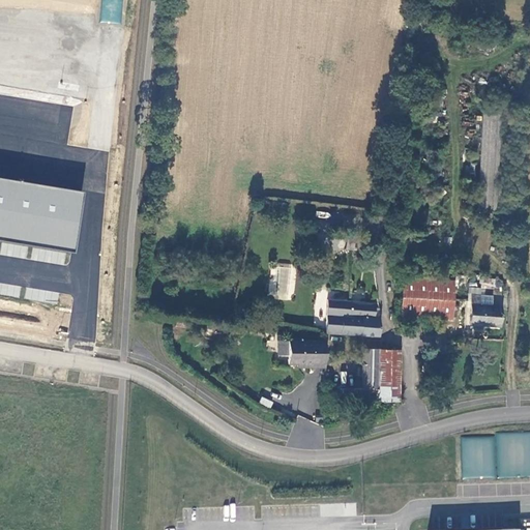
[(100,0),(99,22),(121,24),(122,0),(100,0)]
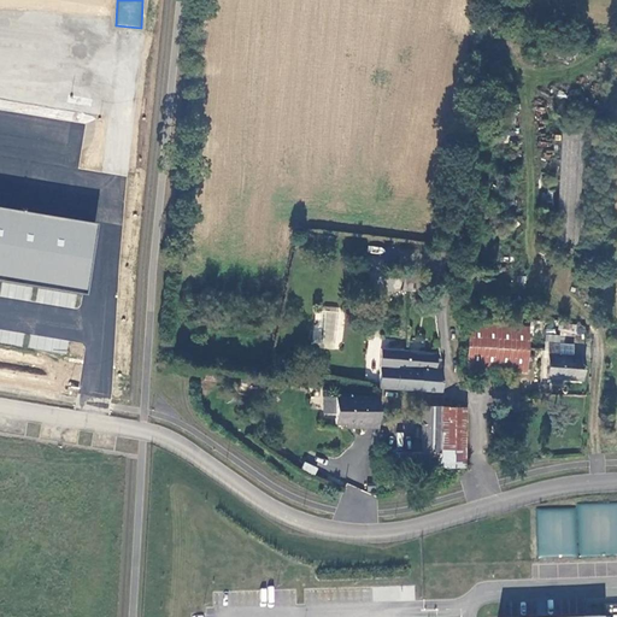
[(99,225),(0,209),(0,276),(88,291),(99,225)]
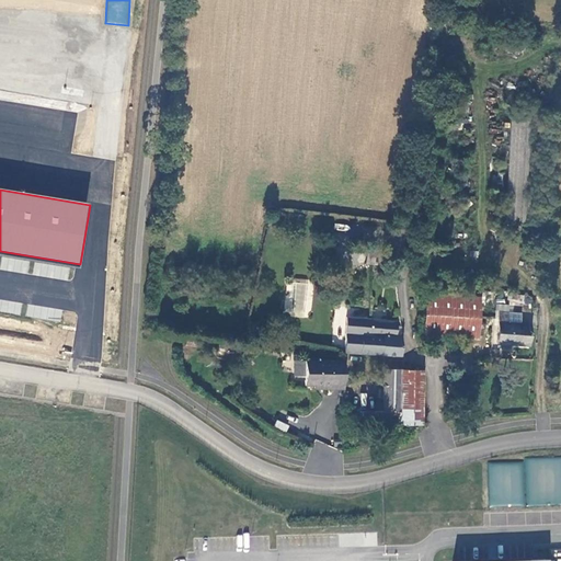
[(434,218),(444,219),(444,212),(441,212),(442,204),(435,203),(434,218)]
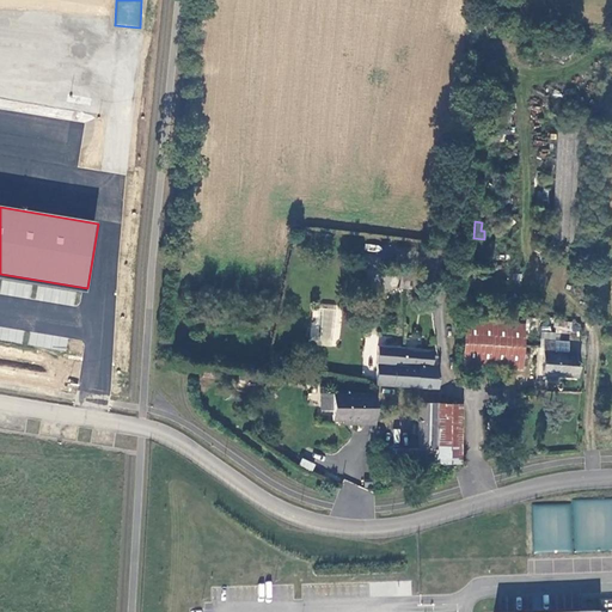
[(525,312),(509,311),(508,322),(525,322),(524,344),(546,346),(546,338),(542,338),(544,316),(525,314),(525,312)]
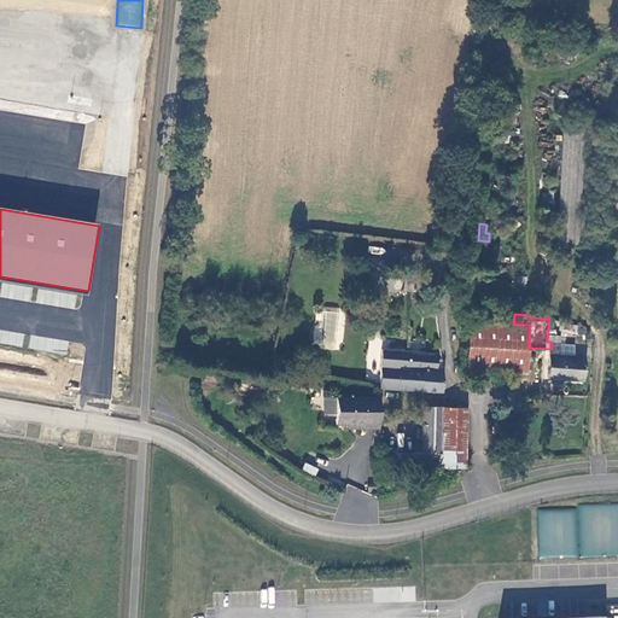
[(471,321),(467,367),(513,369),(528,371),(529,348),(530,325),(513,325),(471,321)]
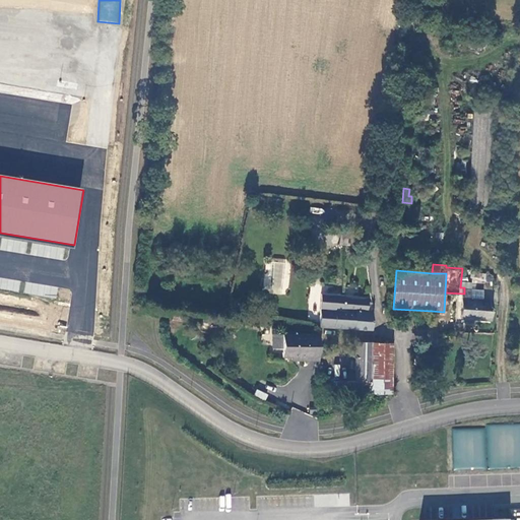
[(464,294),(462,317),(492,319),(493,301),(471,300),(471,288),(464,287),(464,294)]
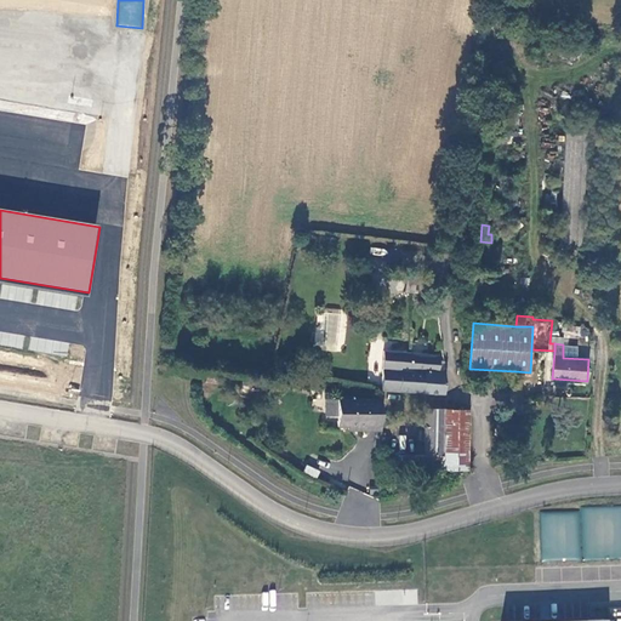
[(386,349),(382,388),(421,391),(423,368),(440,369),(442,355),(386,349)]
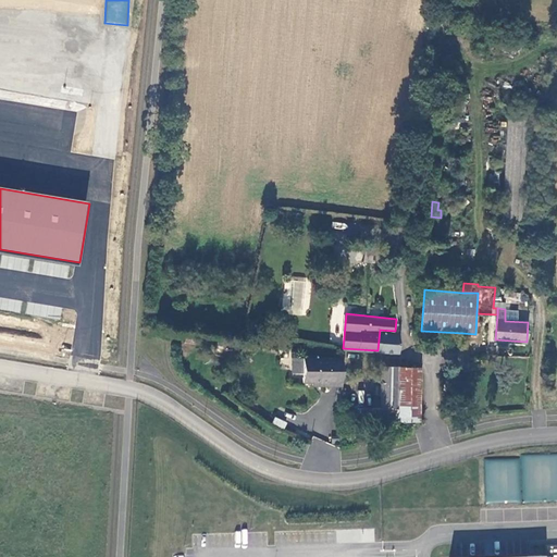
[(398,353),(400,332),(395,331),(380,330),(378,350),(398,353)]
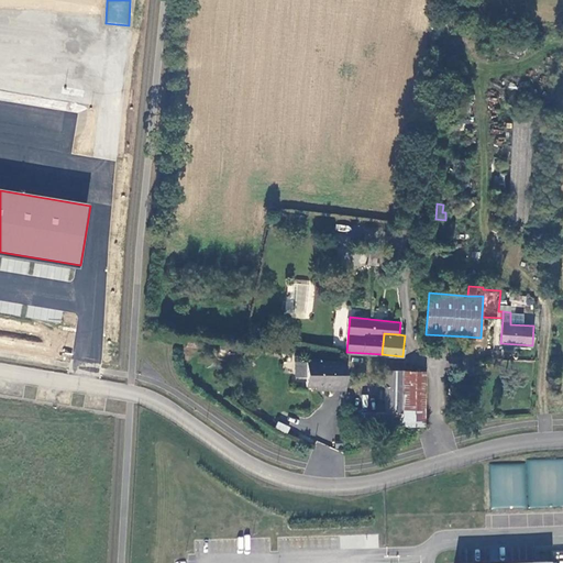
[(322,390),(334,390),(333,362),(306,363),(306,387),(322,387),(322,390)]
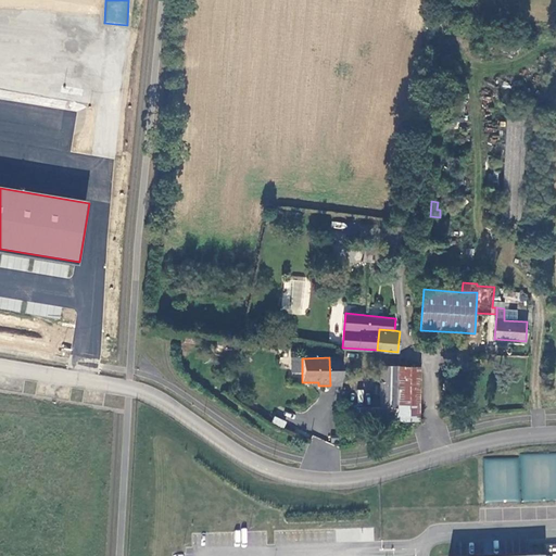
[(329,357),(330,386),(342,384),(341,357),(329,357)]
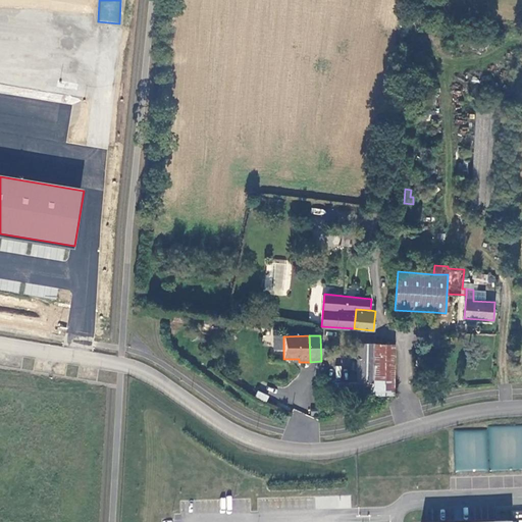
[(349,394),(374,394),(375,345),(359,343),(358,383),(336,382),(336,387),(319,388),(320,409),(335,408),(334,394),(349,394)]
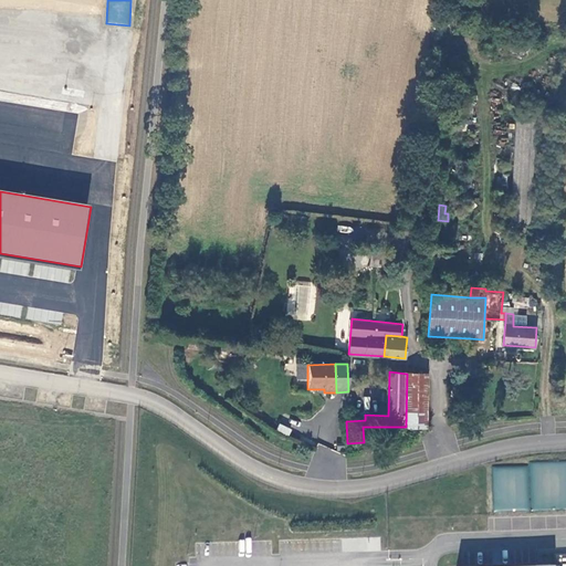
[(428,428),(429,374),(407,374),(406,427),(428,428)]
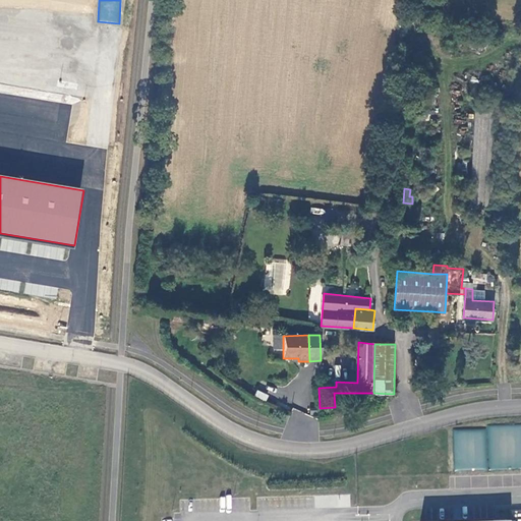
[(257,391),(254,396),(266,401),(269,395),(257,391)]
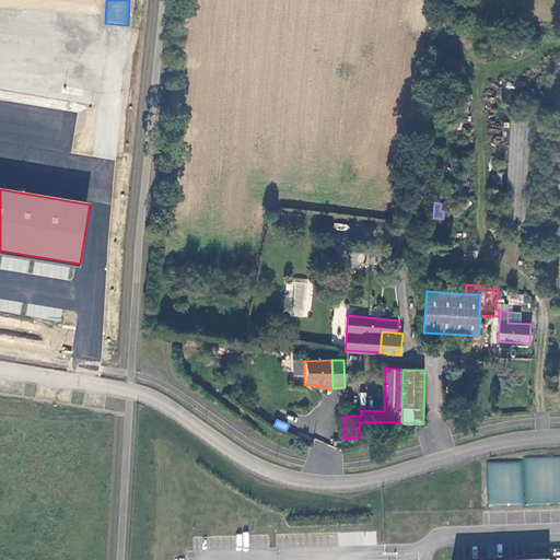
[(375,438),(374,422),(359,422),(360,438),(375,438)]
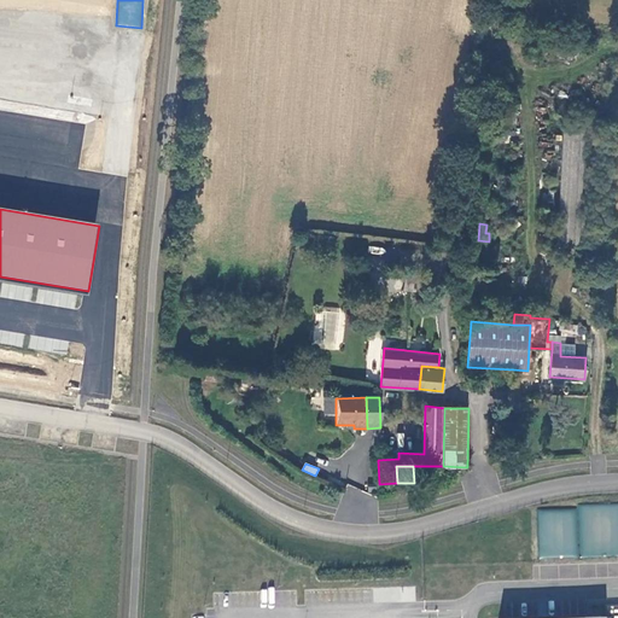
[(538,557),(617,557),(617,506),(538,507),(538,557)]
